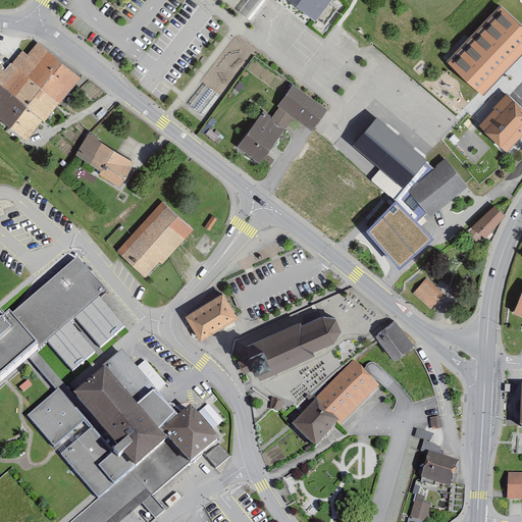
[(286,0),(316,22),(333,0),(286,0)]
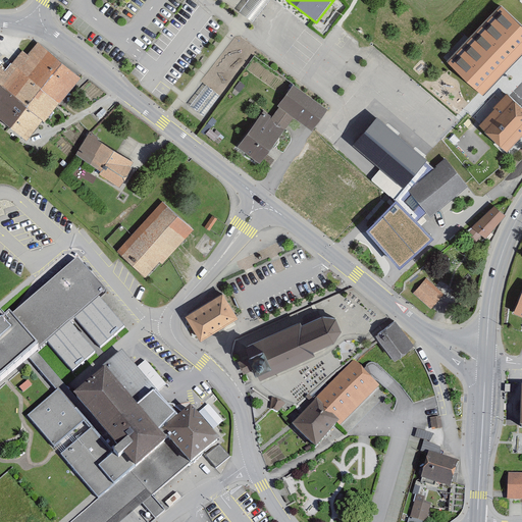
[(521,27),(501,7),(448,62),(482,95),(521,54),(521,27)]
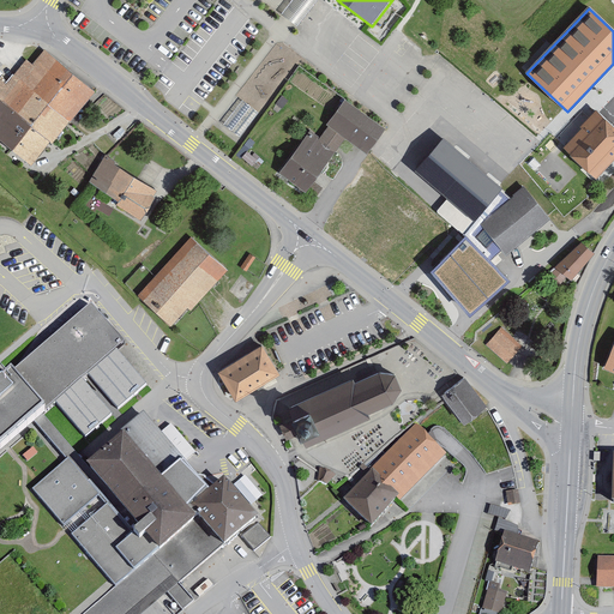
[(0,140),(31,168),(94,94),(44,52),(32,66),(25,61),(4,86),(0,83),(0,140)]
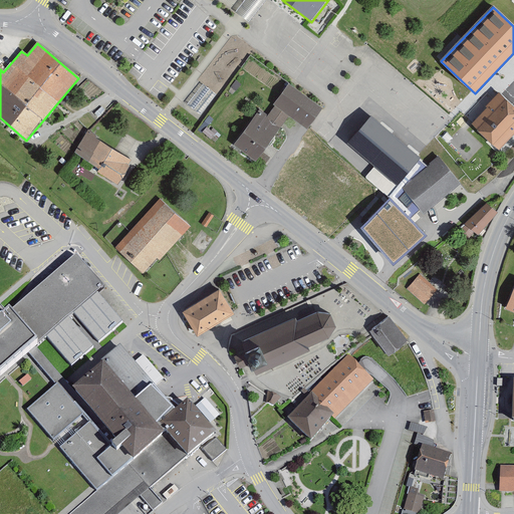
[(307,132),(323,109),(289,85),(273,106),(274,107),(268,116),(260,110),(234,148),(256,164),(289,118),(307,132)]
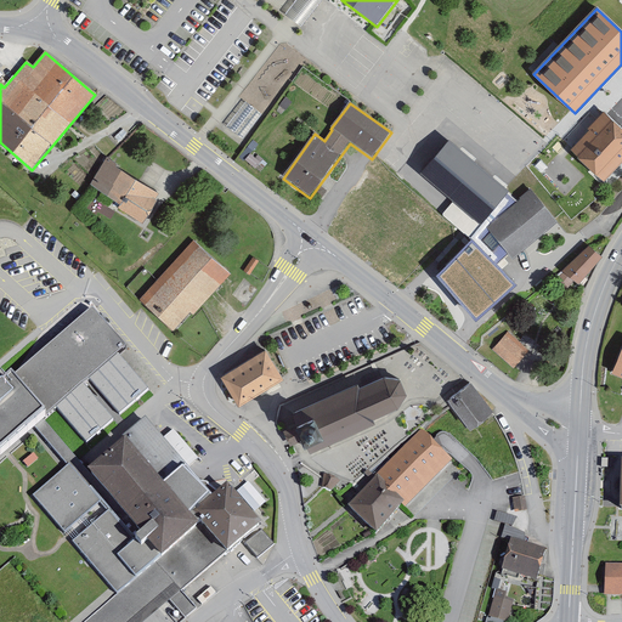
[(621,164),(621,130),(604,113),(589,129),(591,131),(572,151),(605,181),(621,164)]
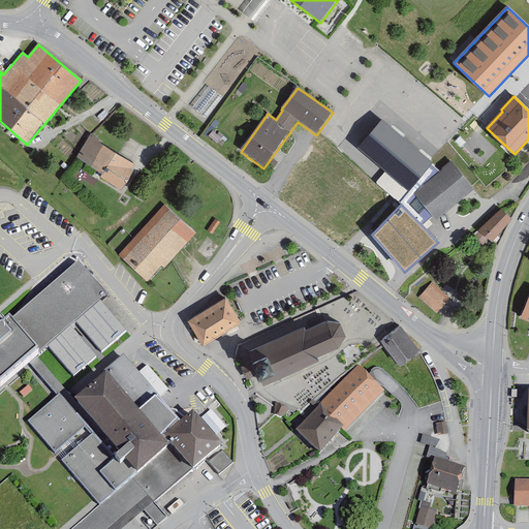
[(409,190),(432,164),(393,130),(370,157),(409,190)]
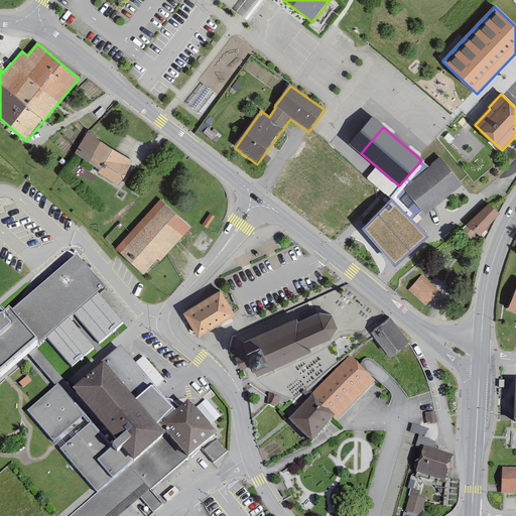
[(118,187),(133,161),(99,142),(100,140),(89,133),(76,156),(101,170),(98,175),(118,187)]
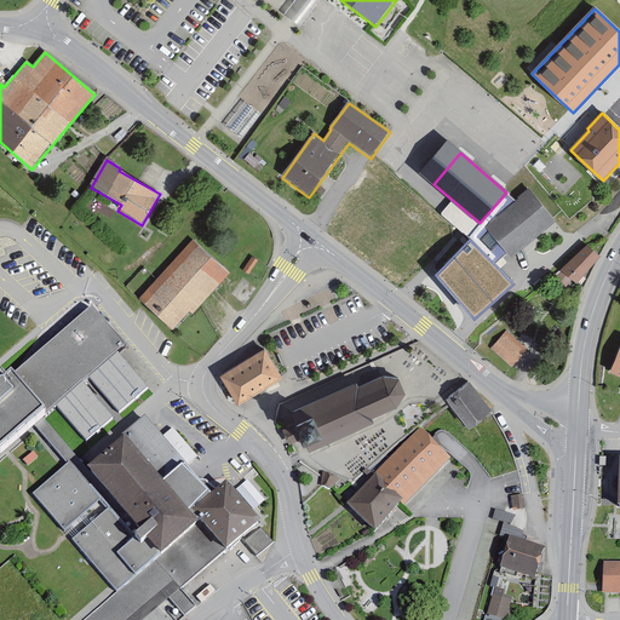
[(558,222),(529,190),(487,229),(515,260),(558,222)]
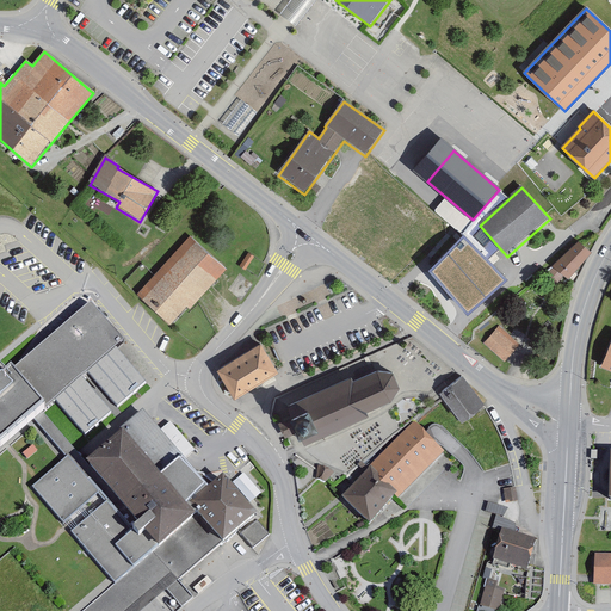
[(191,310),(227,271),(190,238),(137,296),(172,326),(189,308),(191,310)]
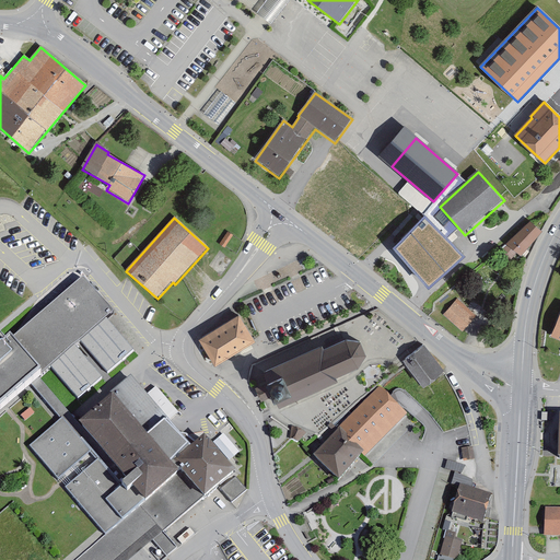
[(541,234),(529,223),(509,247),(521,257),(541,234)]
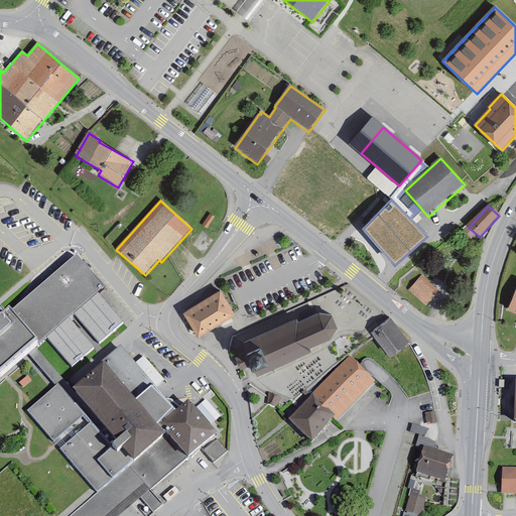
[(210,217),(203,228),(207,231),(215,220),(210,217)]
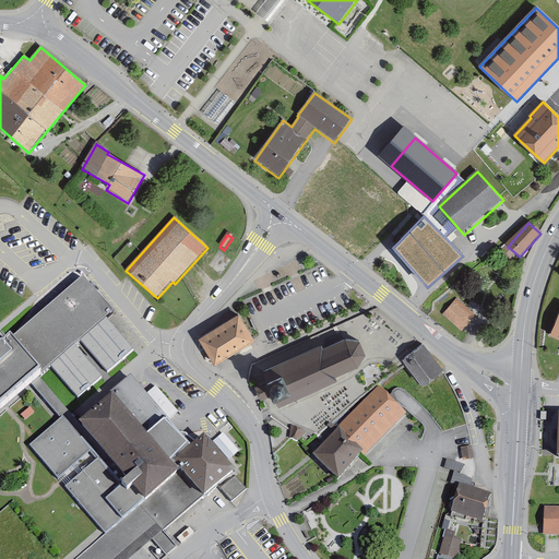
[(0,419),(34,391),(96,463),(64,490),(105,536),(79,558),(131,558),(152,542),(165,557),(175,548),(162,534),(204,497),(207,500),(218,490),(230,504),(246,490),(235,478),(239,475),(206,437),(178,461),(156,436),(170,424),(169,423),(179,414),(156,389),(146,396),(131,379),(111,396),(114,399),(81,427),(43,383),(47,380),(44,376),(50,370),(75,400),(141,342),(82,275),(11,339),(16,344),(0,357),(0,361),(2,365),(0,367),(0,419)]
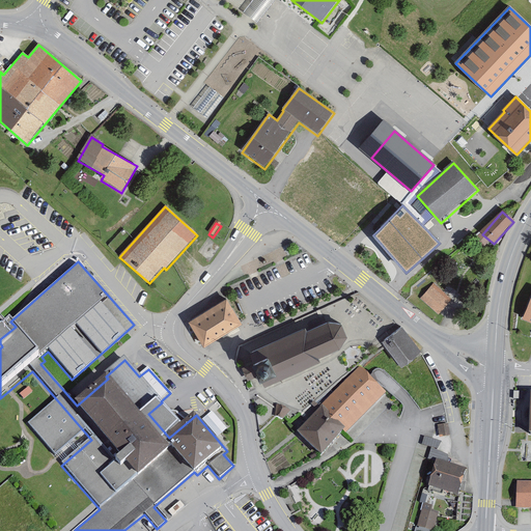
[(451,302),(431,286),(420,301),(439,316),(451,302)]
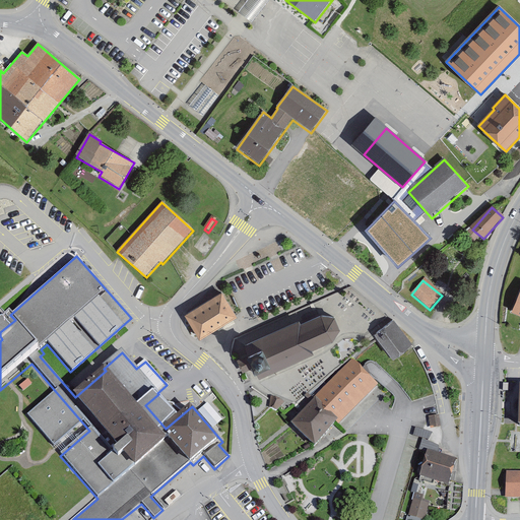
[(238,317),(222,293),(186,315),(201,339),(238,317)]
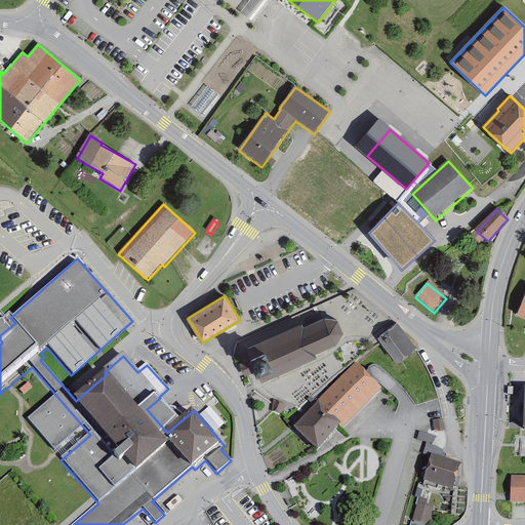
[(339,322),(326,321),(325,319),(305,328),(304,324),(247,348),(251,359),(240,363),(246,376),(257,372),(263,382),(320,358),(318,353),(337,345),(336,342),(344,333),(339,322)]
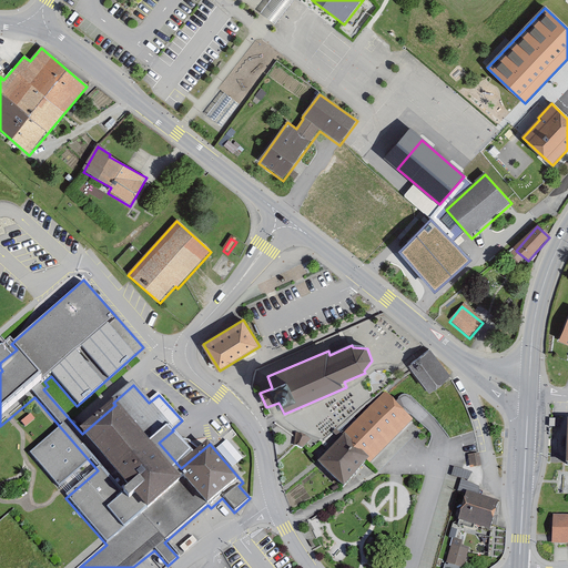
[(271,386),(265,374),(305,358),(302,348),(252,368),(261,389),(271,386)]
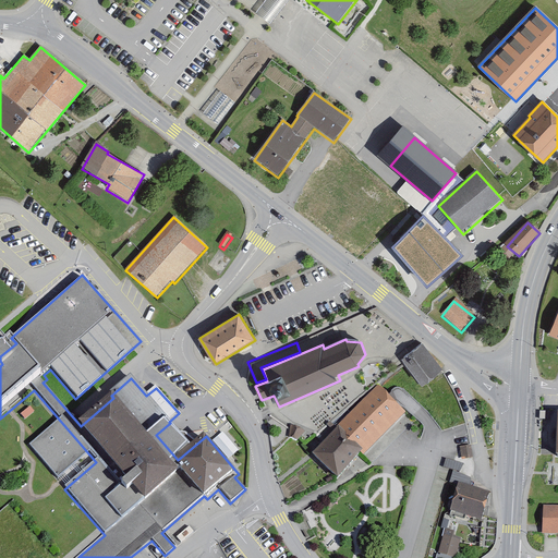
[(441,371),(422,344),(403,360),(423,385),(441,371)]
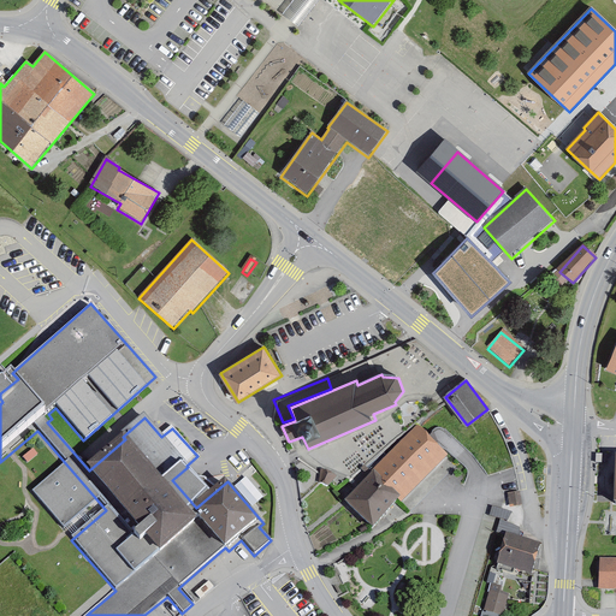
[(449,461),(415,428),(371,474),(373,477),(345,504),(373,531),(403,502),(406,504),(449,461)]
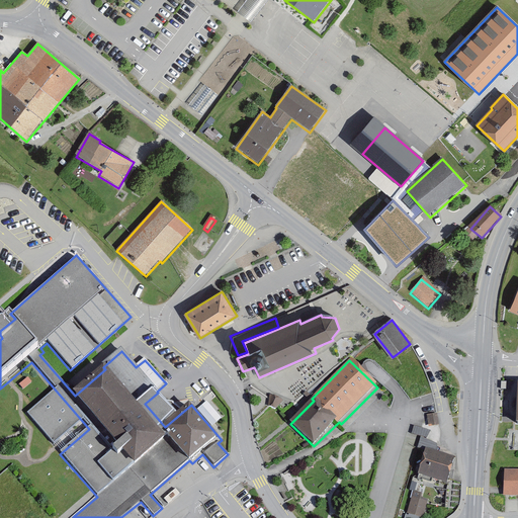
[(279,401),(273,399),(270,407),(277,409),(279,401)]
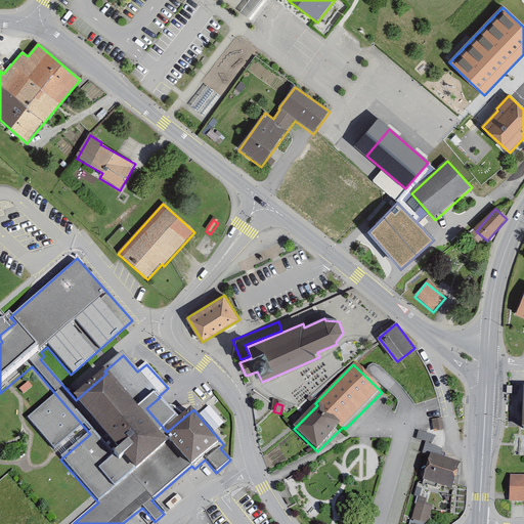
[(433,422),(436,433),(444,431),(441,420),(433,422)]
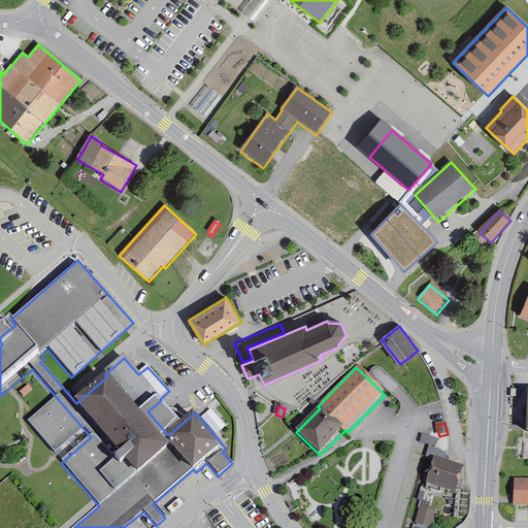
[(444,462),(447,456),(429,449),(426,459),(434,461),(426,486),(456,494),(464,468),(444,462)]
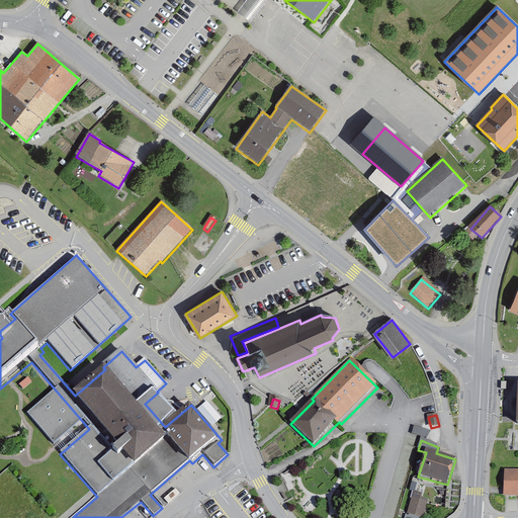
[(517,472),(505,472),(504,498),(517,498),(517,472)]
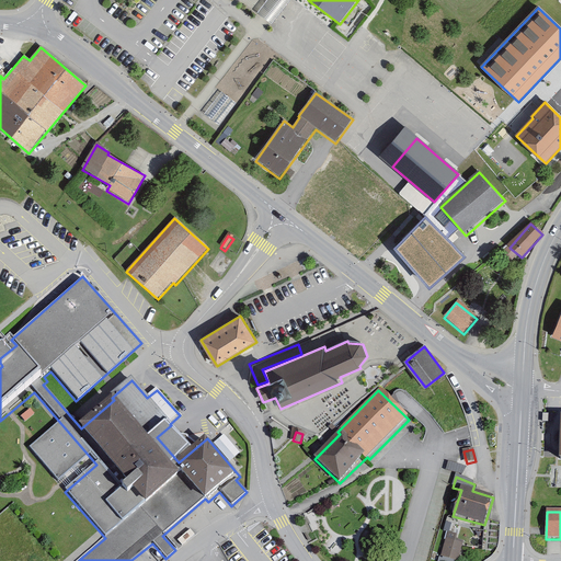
[(457,560),(462,544),(446,539),(442,557),(456,560),(457,560)]
